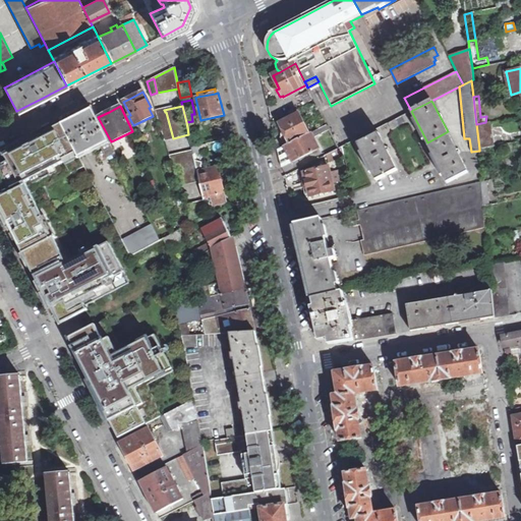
[(67,122),(63,124),(67,133),(80,158),(101,148),(106,157),(115,152),(93,108),(81,114),(67,122)]
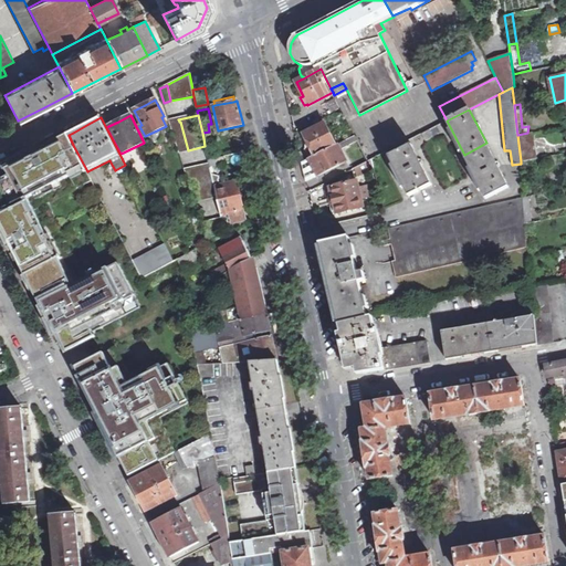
[(179,152),(188,150),(180,122),(179,122),(178,119),(169,122),(179,152)]
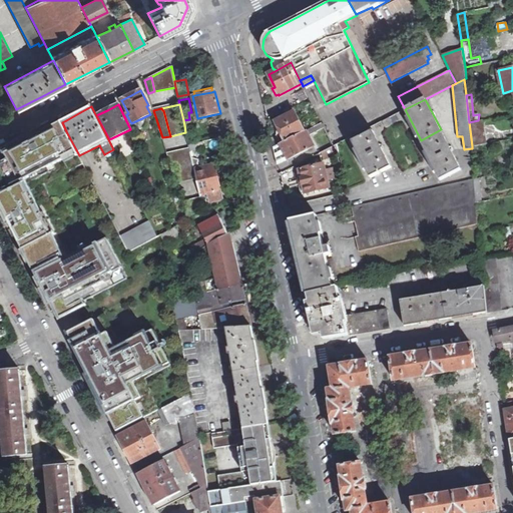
[(281,143),(305,131),(295,112),(276,121),(282,133),(278,135),(281,143)]
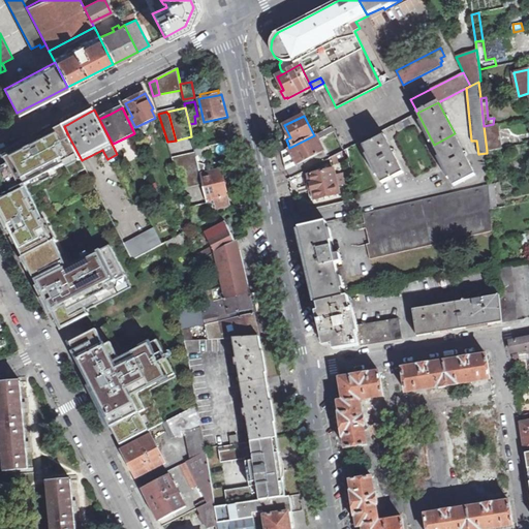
[(408,118),(395,125),(398,132),(405,128),(405,127),(411,124),(408,118)]
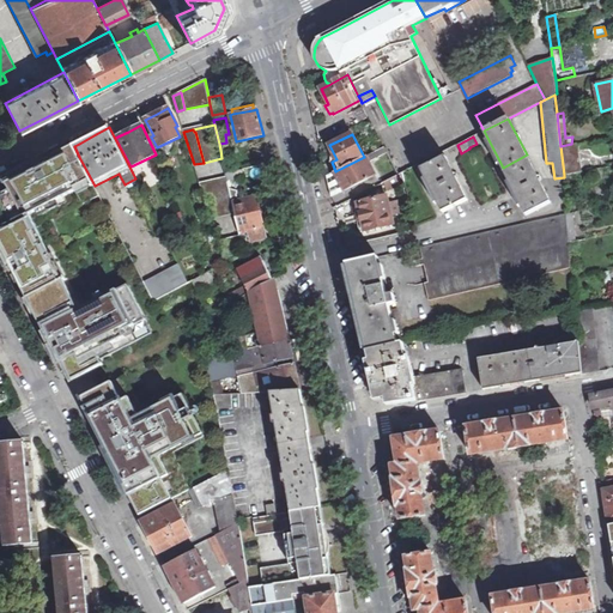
[(571,144),(560,146),(564,175),(581,171),(576,144),(571,144)]
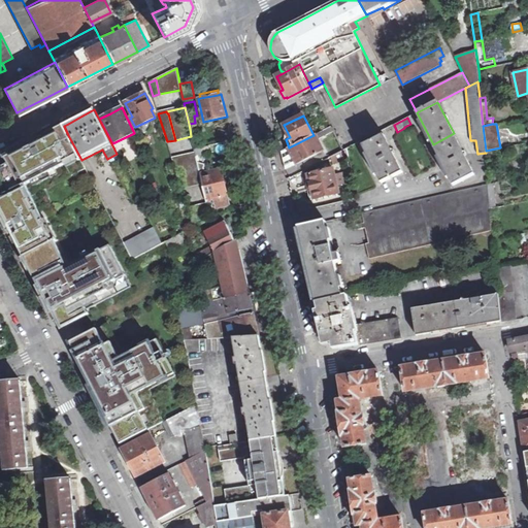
[(45,138),(47,139),(51,143),(68,135),(64,126),(43,136),(45,138)]
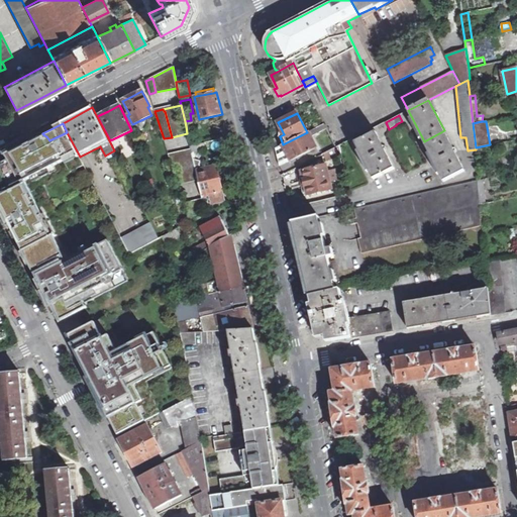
[(308,132),(310,137),(326,128),(324,124),(308,132)]
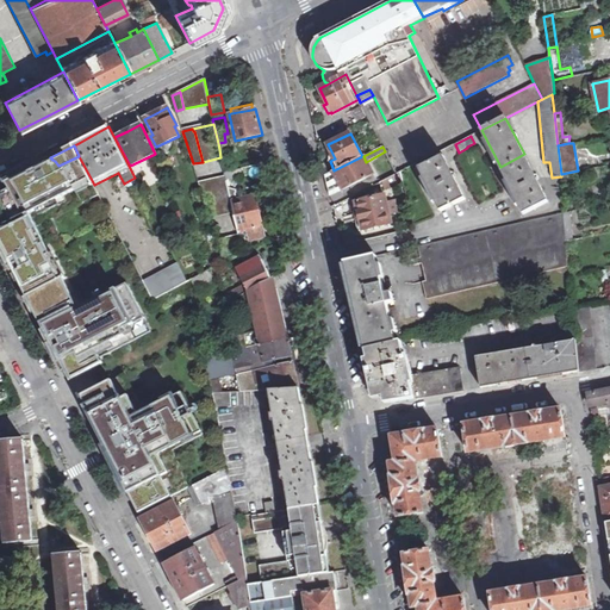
[(366,162),(373,175),(377,173),(373,166),(388,159),(385,151),(366,162)]
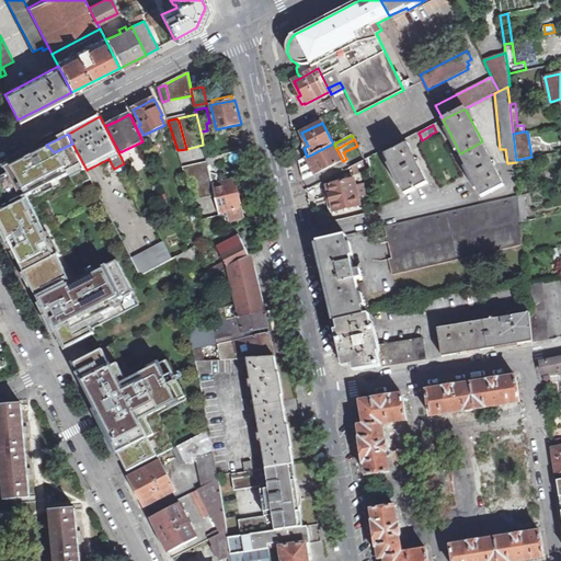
[(482,141),(460,153),(482,197),(504,185),(482,141)]
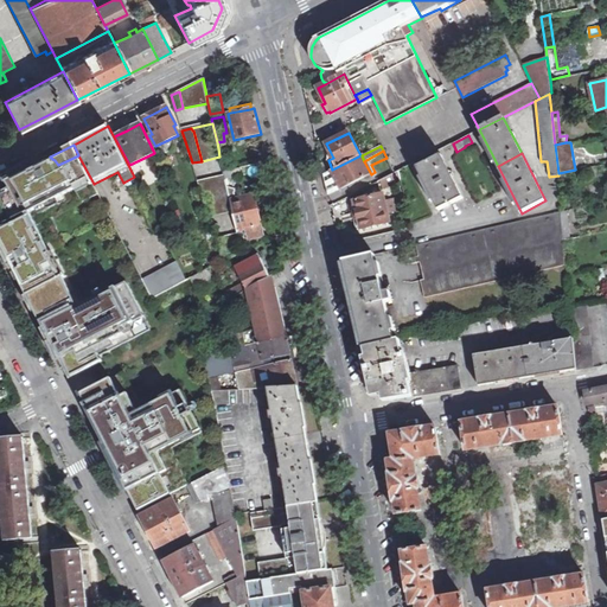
[(442,154),(417,166),(439,211),(464,198),(452,174),(453,173),(452,173),(442,154)]
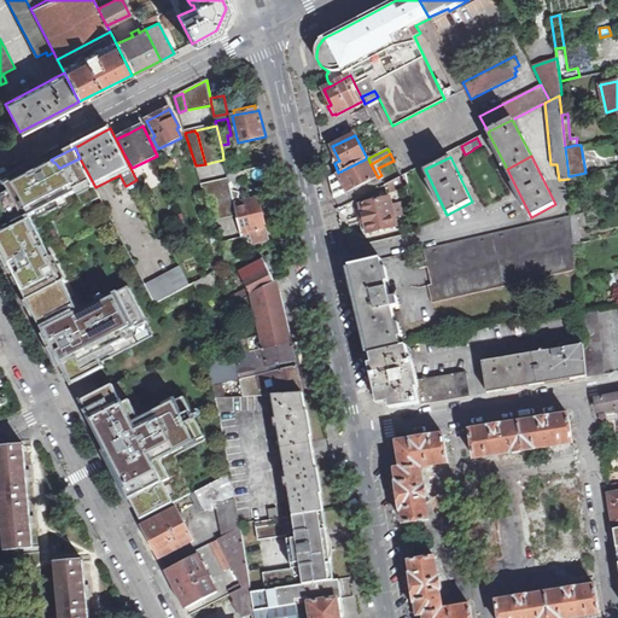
[(63,217),(100,198),(95,187),(80,158),(59,168),(56,163),(53,162),(50,163),(38,170),(63,217)]
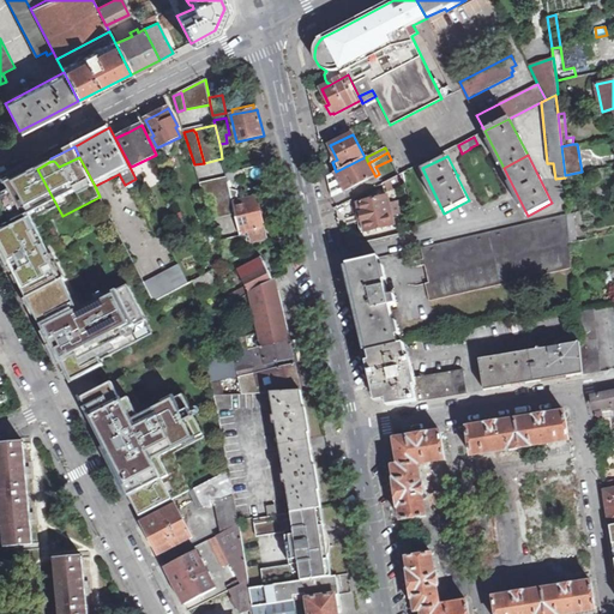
[(347,192),(375,176),(368,163),(366,157),(365,157),(336,172),(345,191),(347,192)]
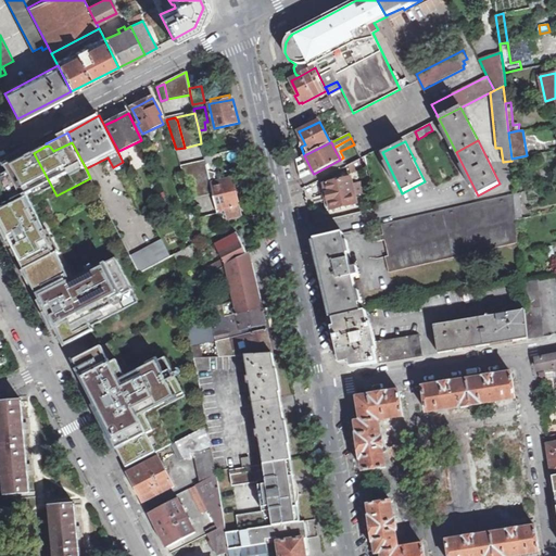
[(354,144),(340,151),(343,158),(348,166),(362,159),(354,144)]
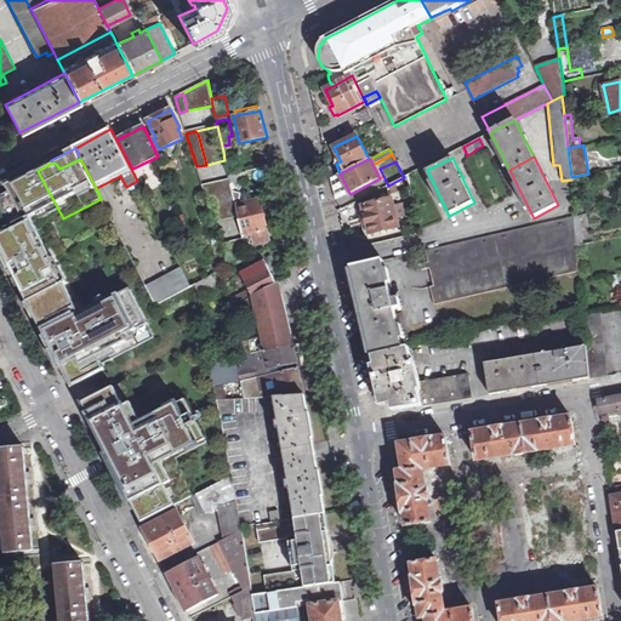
[(1,199),(50,291),(78,277),(51,224),(63,218),(38,171),(32,174),(7,187),(11,194),(1,199)]
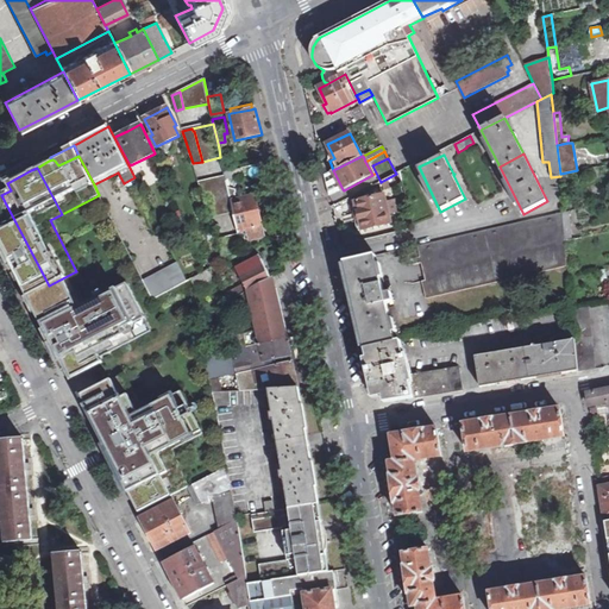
[(240,168),(224,171),(225,177),(226,183),(232,179),(240,179),(242,173),(240,168)]
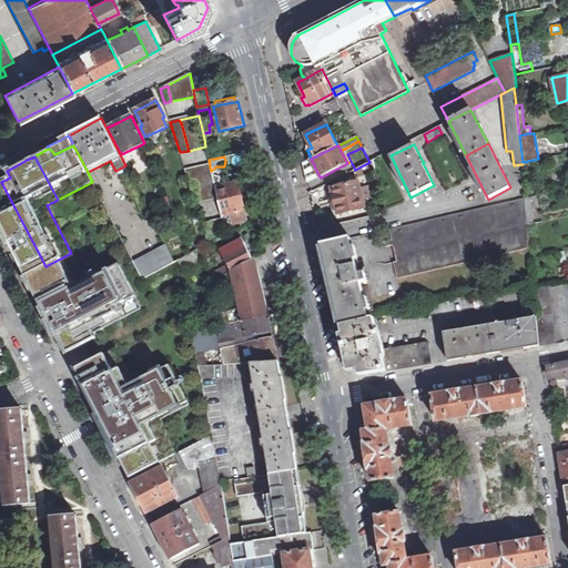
[(307,182),(320,176),(311,159),(303,163),(307,182)]
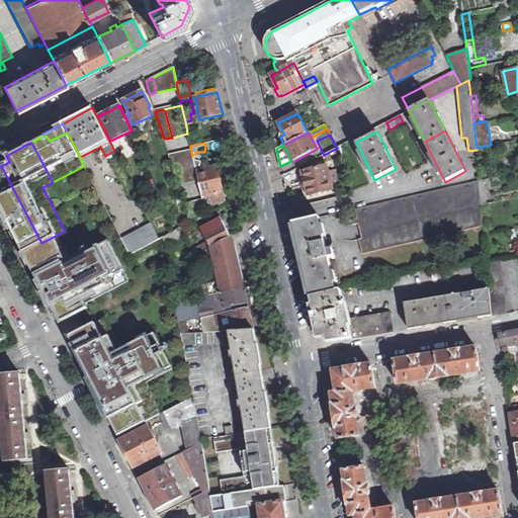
[(191,151),(176,154),(183,183),(198,180),(194,165),(193,160),(192,156),(191,151)]
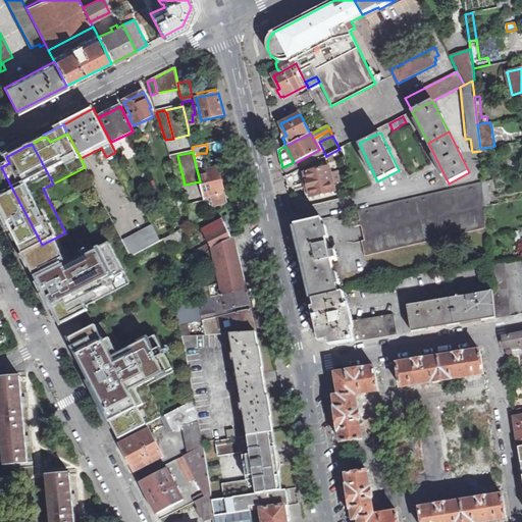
[(179,186),(185,185),(177,155),(170,157),(179,186)]
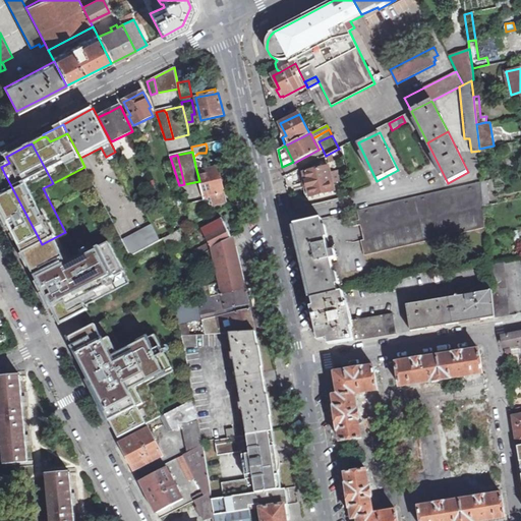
[(122,184),(129,180),(118,158),(111,162),(122,184)]
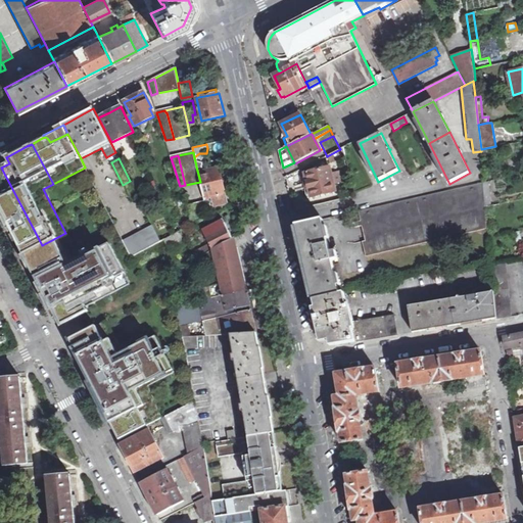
[(200,182),(203,198),(210,196),(212,206),(226,203),(218,168),(203,172),(201,165),(196,167),(200,182)]
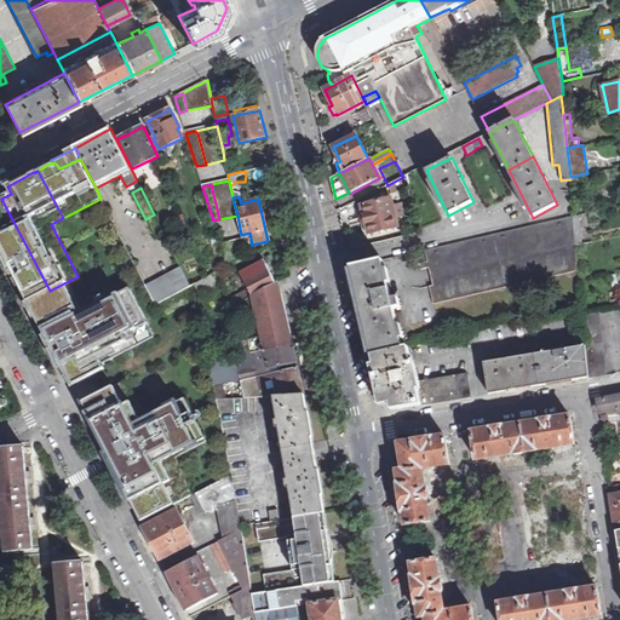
[(0,240),(30,300),(50,291),(1,199),(0,197),(0,217),(6,230),(0,233),(0,240)]
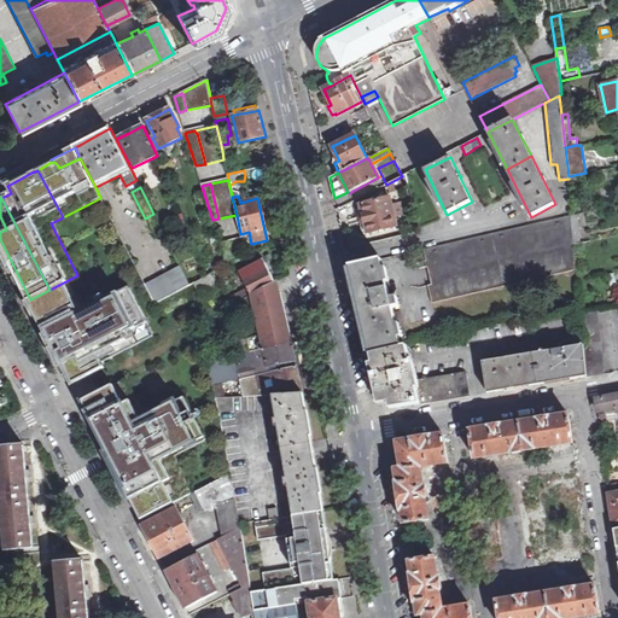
[(361,205),(355,207),(361,234),(368,233),(397,226),(390,197),(361,204),(361,205)]
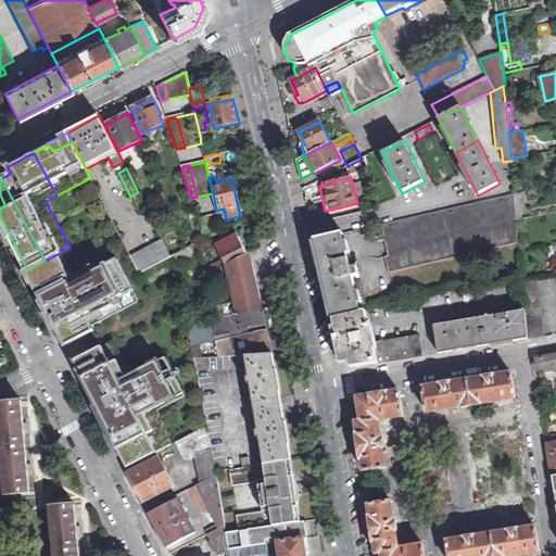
[(514,193),(381,225),(384,241),(515,211),(514,193)]
